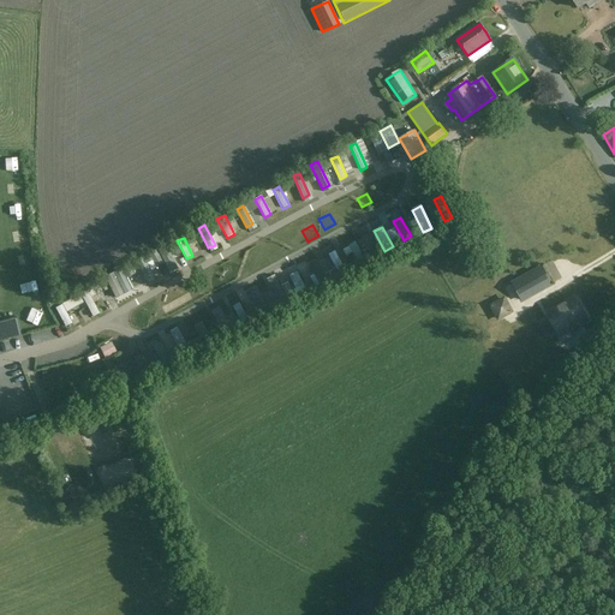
[(358,262),(364,258),(354,243),(348,246),(358,262)]
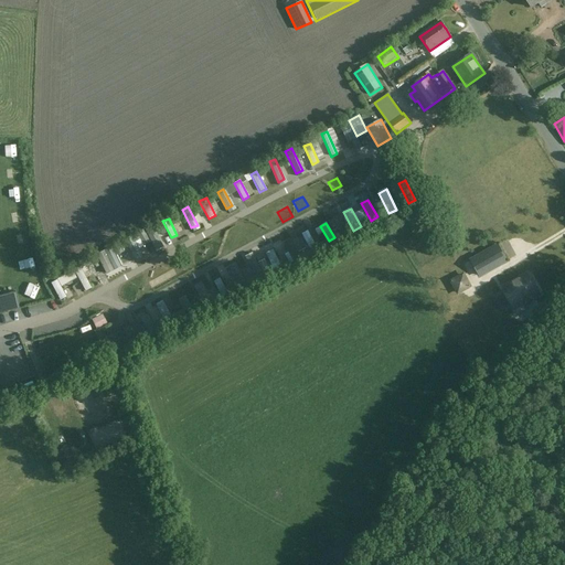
[(146,231),(155,248),(160,245),(151,227),(146,231)]
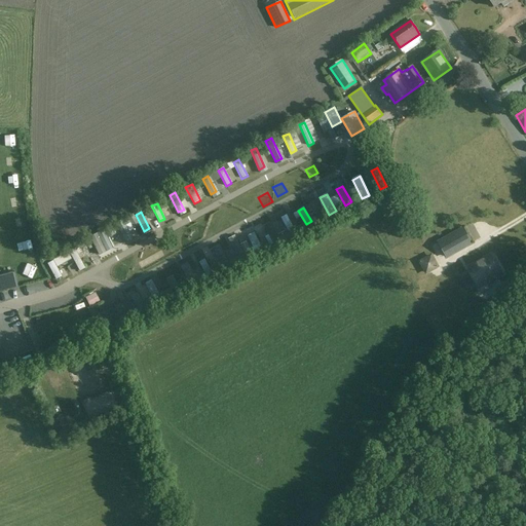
[(218,222),(224,220),(222,214),(216,216),(218,222)]
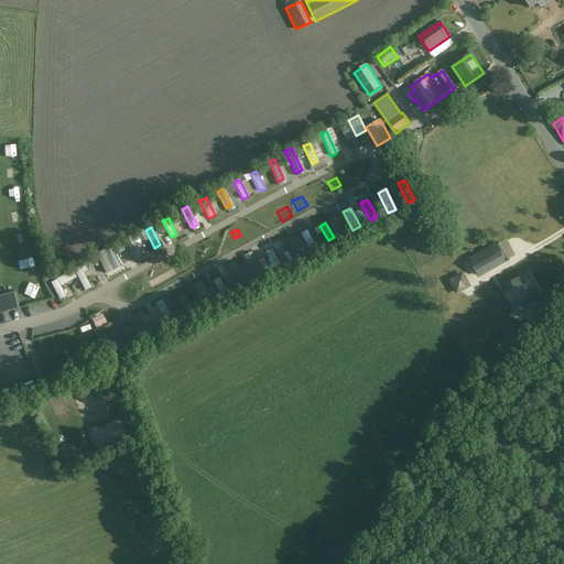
[(316,249),(307,231),(301,235),(311,252),(316,249)]
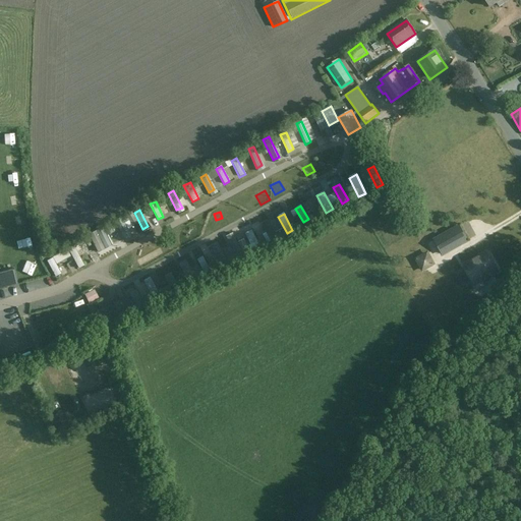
[(114,221),(124,239),(131,235),(121,217),(114,221)]
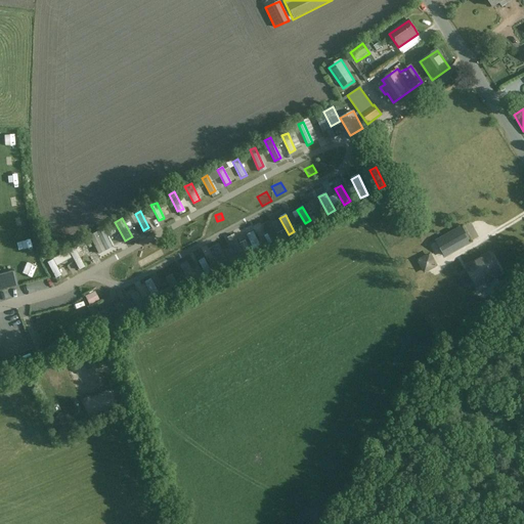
[(203,227),(208,235),(216,230),(212,222),(203,227)]
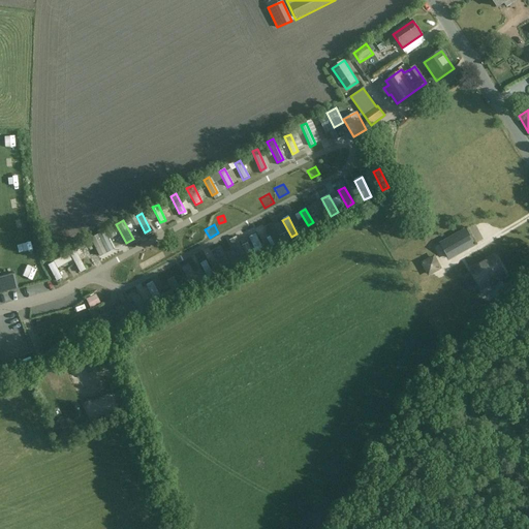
[(275,245),(282,241),(273,224),(266,227),(275,245)]
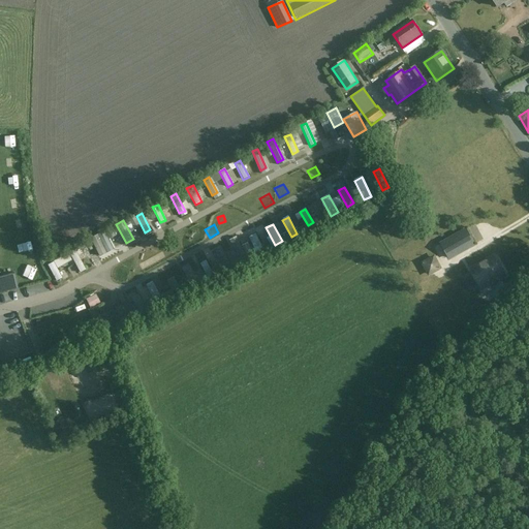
[(95,246),(110,240),(104,227),(90,234),(95,246)]
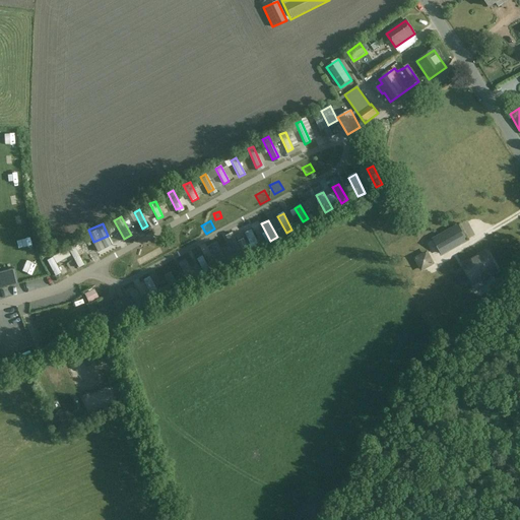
[(458,225),(434,240),(441,254),(466,240),(458,225)]
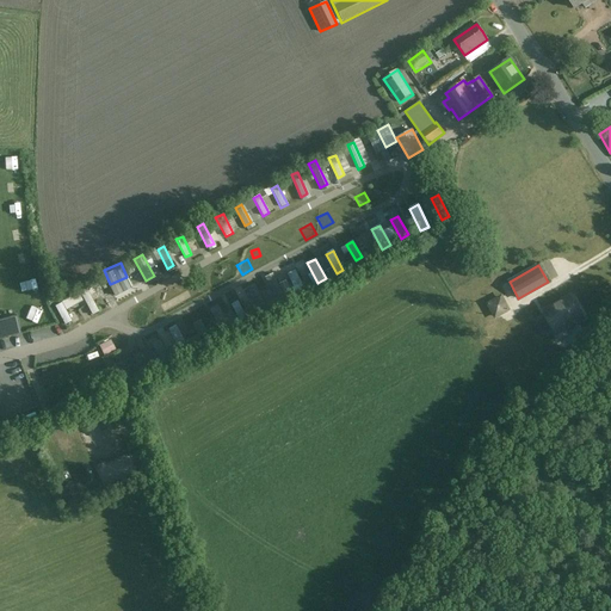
[(211,290),(229,281),(222,269),(205,278),(211,290)]
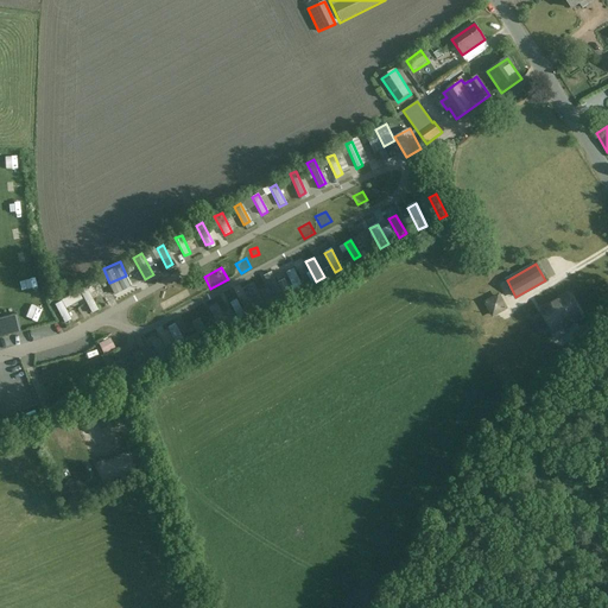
[(285,273),(296,293),(304,289),(293,270),(285,273)]
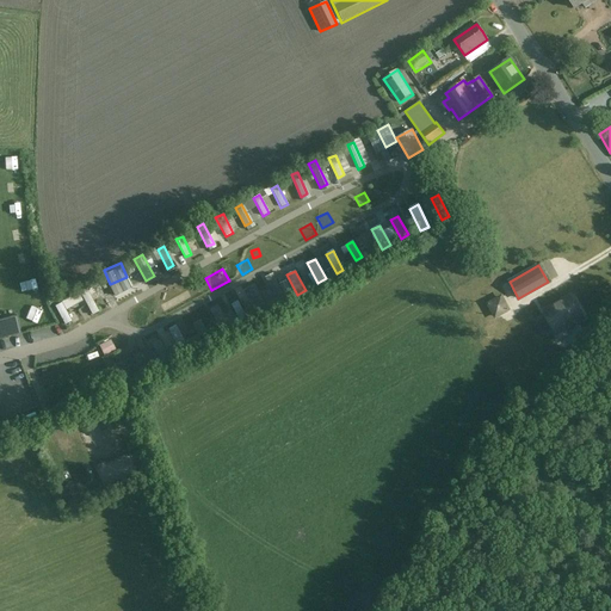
[(66,291),(73,309),(99,297),(91,281),(66,291)]
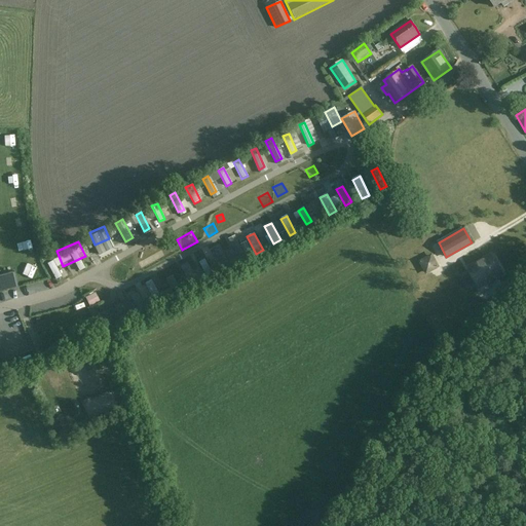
[(232,243),(239,260),(246,258),(237,241),(232,243)]
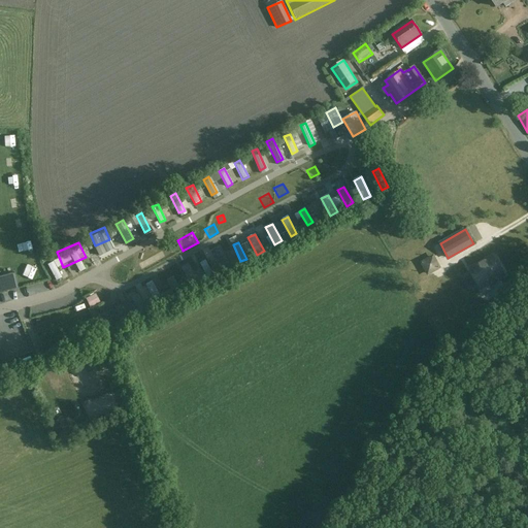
[(230,267),(222,251),(217,253),(225,270),(230,267)]
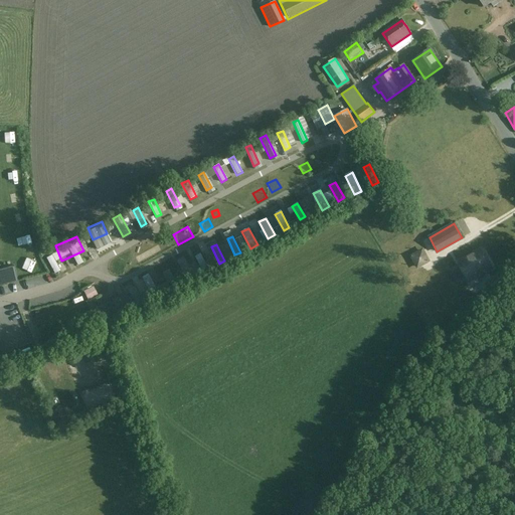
[(458,262),(469,282),(493,269),(482,248),(458,262)]
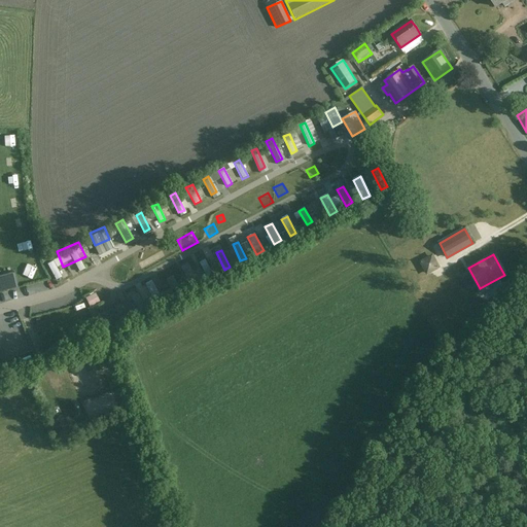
[(213,276),(205,260),(199,262),(207,279),(213,276)]
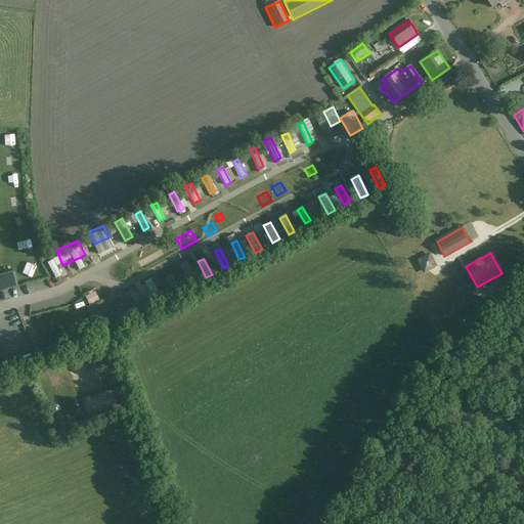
[(136,261),(124,265),(127,275),(139,270),(136,261)]
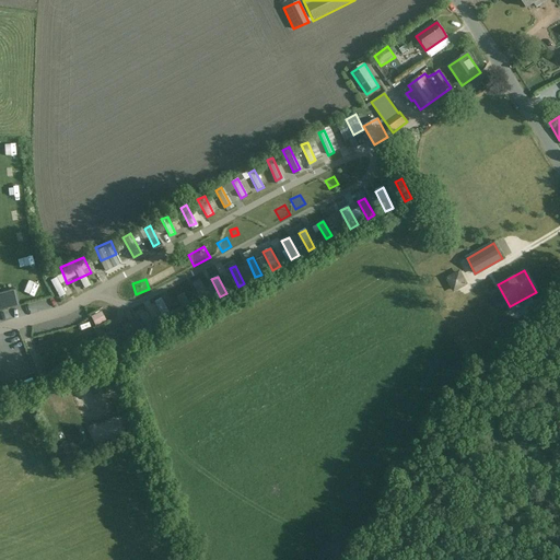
[(111,291),(121,287),(119,281),(109,286),(111,291)]
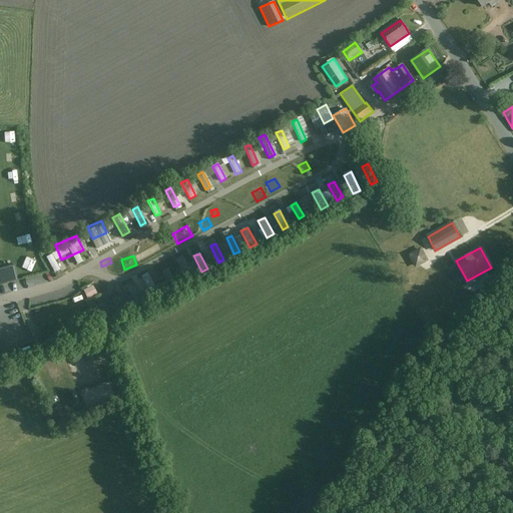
[(184,260),(179,263),(187,279),(192,276),(184,260)]
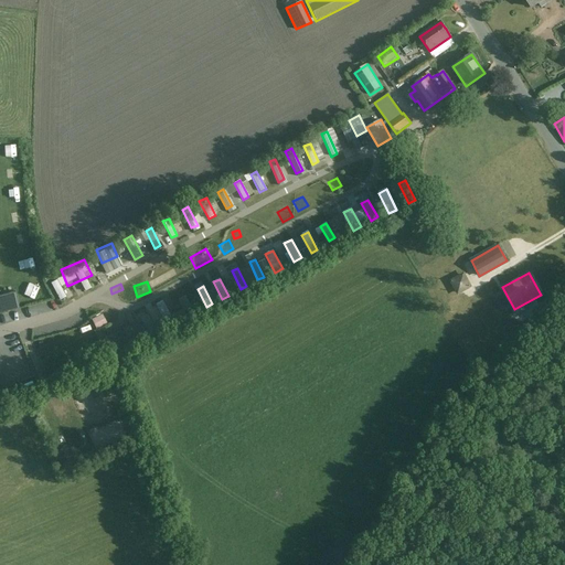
[(121,294),(127,305),(137,300),(131,288),(121,294)]
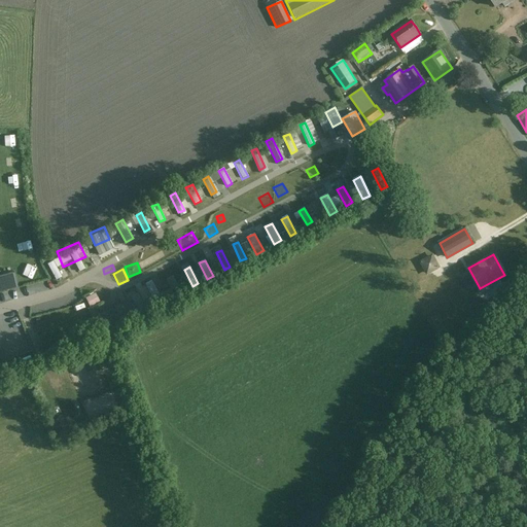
[(13,272),(0,275),(0,291),(18,287),(13,272)]
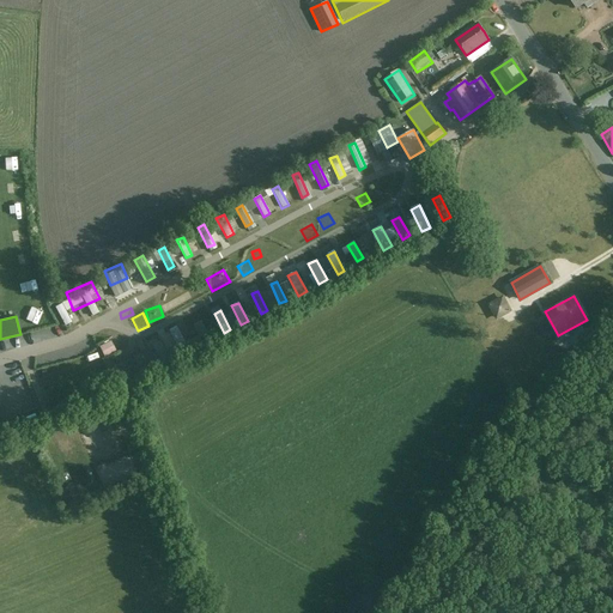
[(205,343),(211,340),(201,321),(195,323),(205,343)]
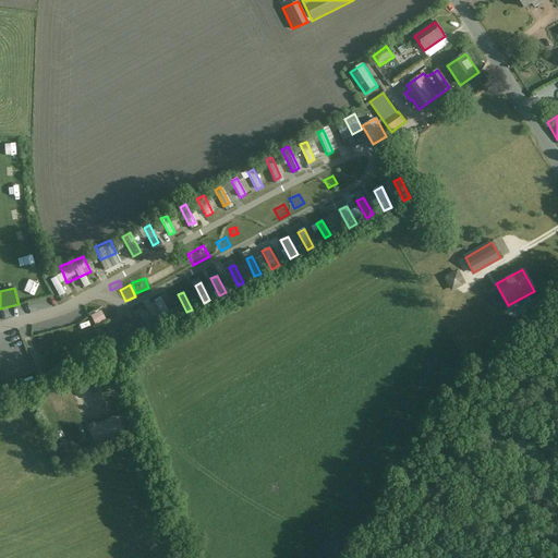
[(87,302),(81,305),(87,320),(94,318),(87,302)]
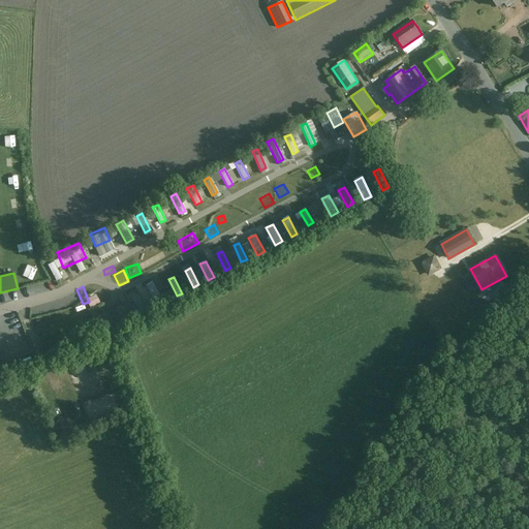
[(162,301),(154,286),(148,289),(156,305),(162,301)]
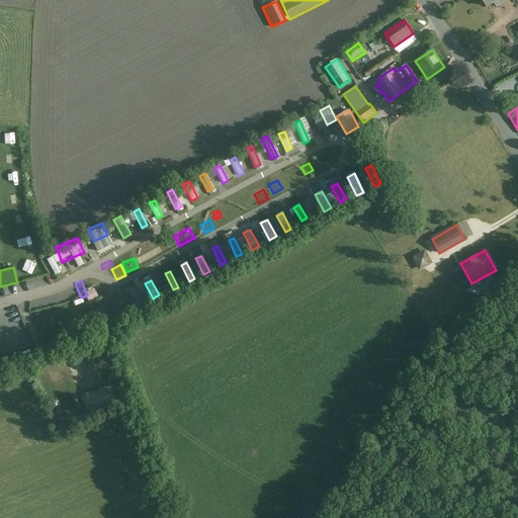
[(135,289),(130,292),(138,308),(144,305),(135,289)]
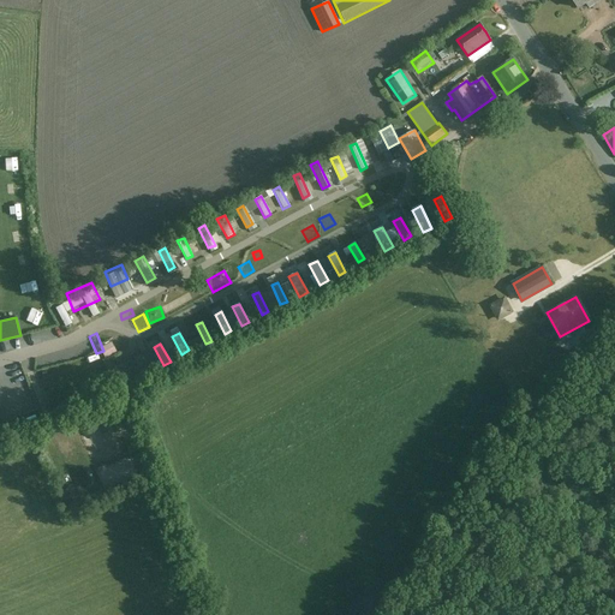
[(531,356),(538,350),(535,344),(526,348),(531,356)]
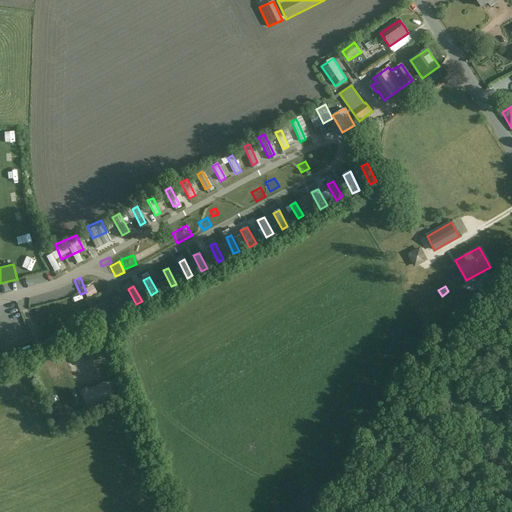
[(126,310),(118,293),(110,297),(115,306),(108,310),(111,317),(126,310)]
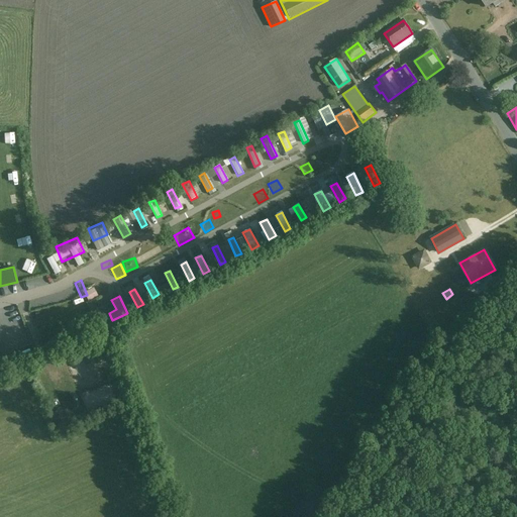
[(110,368),(103,370),(105,376),(112,374),(110,368)]
